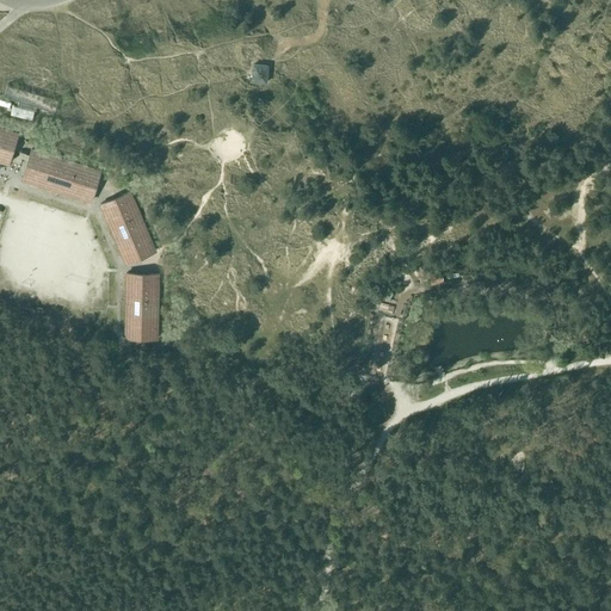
[(253,65),(252,81),(266,82),(267,66),(253,65)]
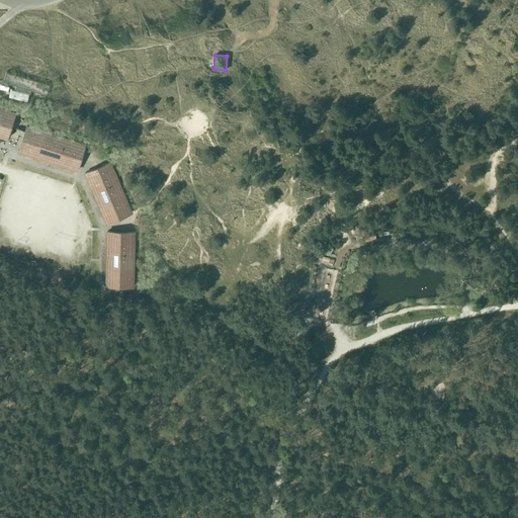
[(46,95),(49,85),(5,72),(2,82),(15,86),(14,89),(29,93),(30,90),(46,95)]
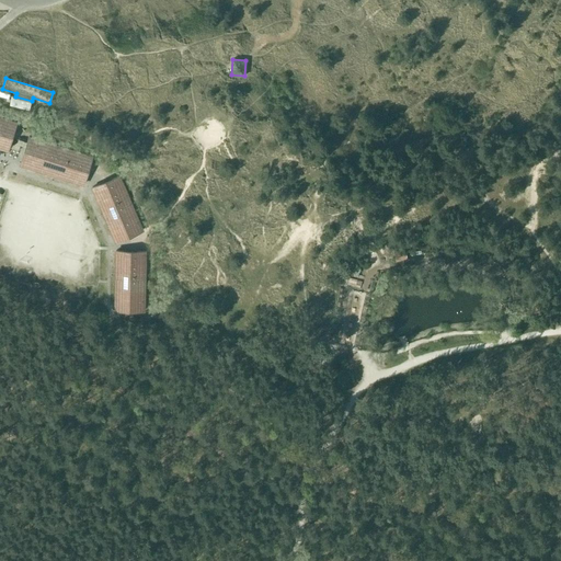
[(0,147),(8,150),(16,123),(0,117),(0,147)]
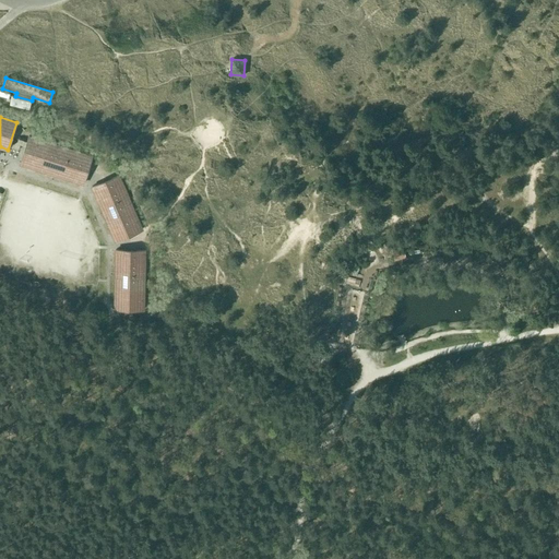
[(20,164),(83,183),(92,156),(28,135),(20,164)]
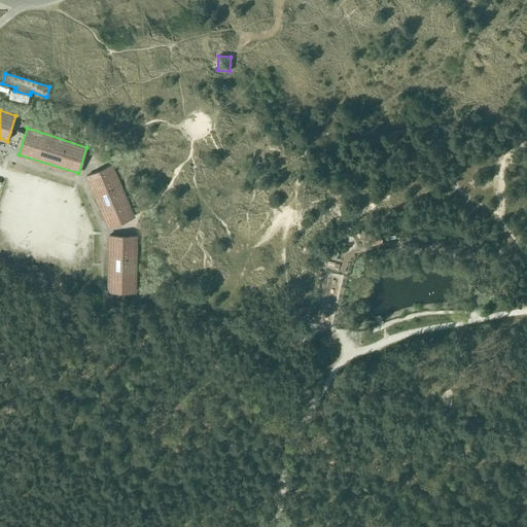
[(134,216),(111,165),(86,176),(109,227),(134,216)]
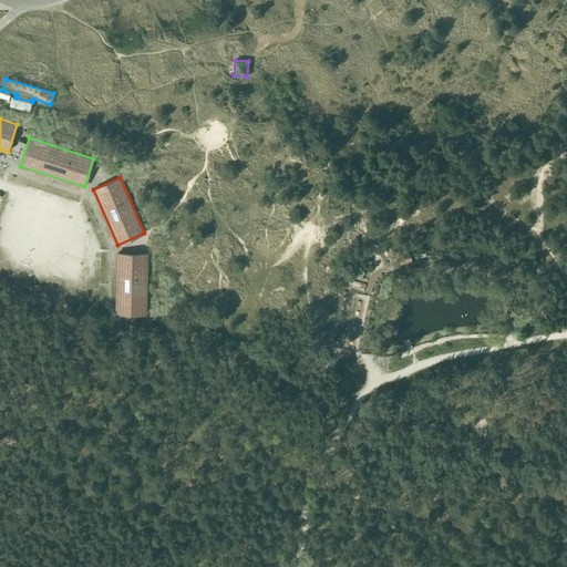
[(117,253),(116,313),(145,313),(146,254),(117,253)]
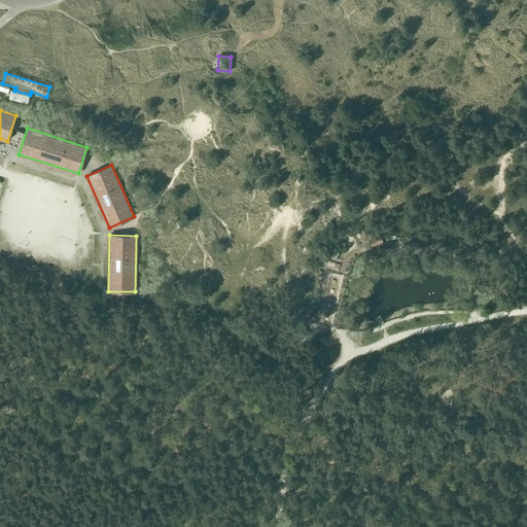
All buildings are outlined.
